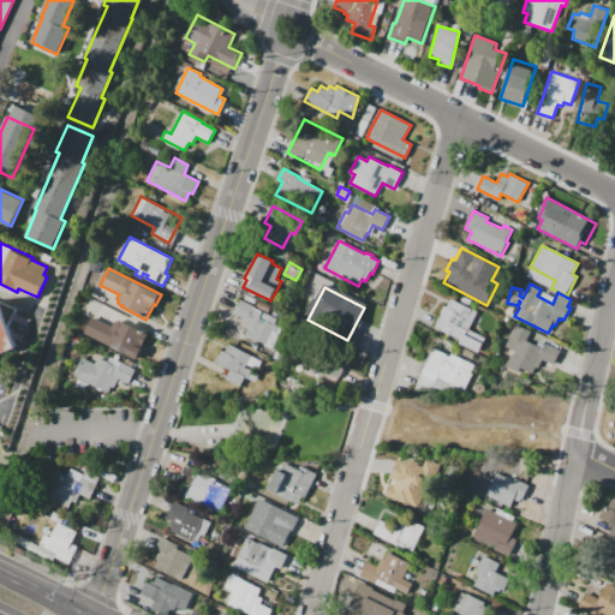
[(451,298),(478,312),(470,329),(487,338),(478,353),(459,342),(460,340),(434,327),(439,317),(437,317),(443,305),(447,306),(451,298)]
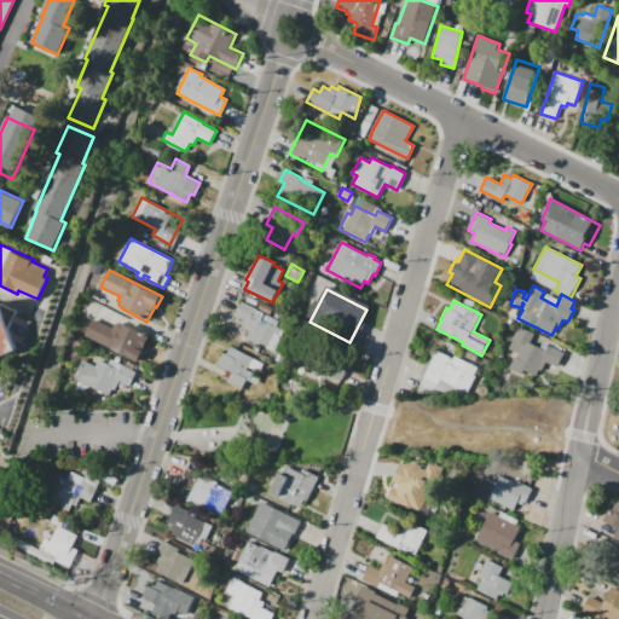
[(17,316),(32,322),(21,345),(15,341),(18,351),(0,357),(0,301),(1,305),(18,312),(17,316)]
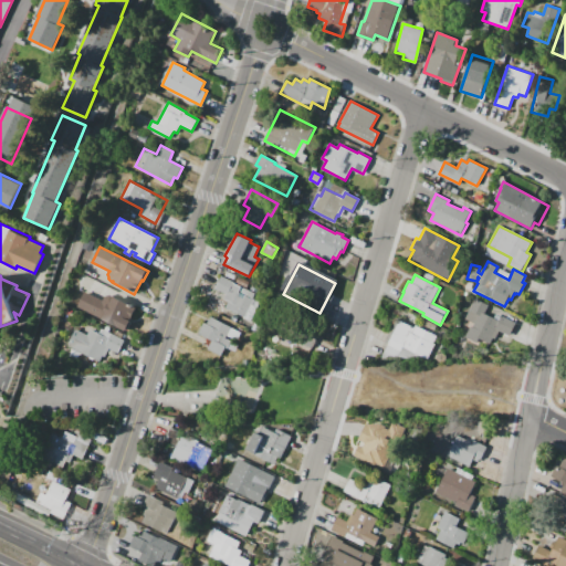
[(222,275),(234,281),(233,283),(255,294),(253,299),(260,303),(251,321),(229,310),(233,303),(223,299),(226,294),(216,289),(222,275)]
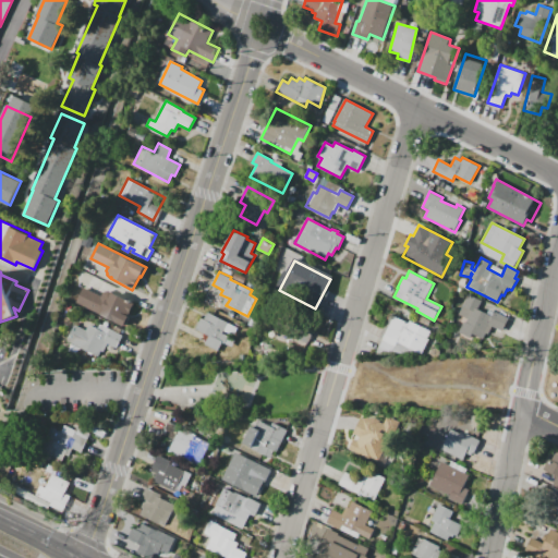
[(76,302),(84,288),(99,295),(104,288),(134,304),(129,316),(130,316),(124,327),(76,302)]
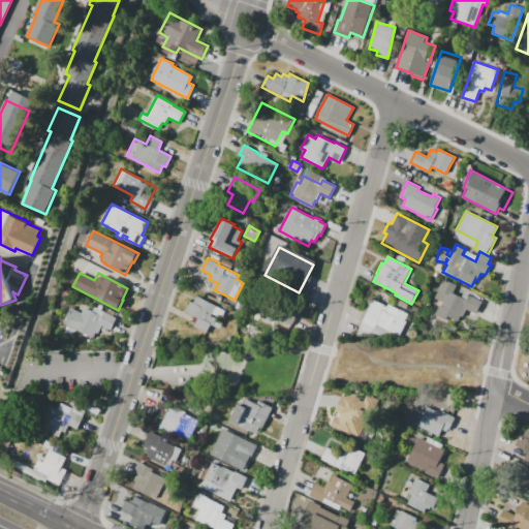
[(444,279),(458,285),(454,292),(466,300),(469,296),(484,303),(477,315),(466,309),(463,316),(461,315),(457,321),(447,316),(445,320),(435,315),(440,305),(441,305),(443,303),(434,298),(444,279)]
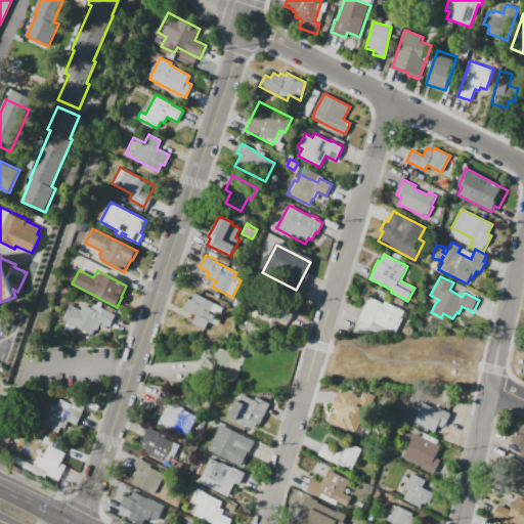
[(184,309),(195,314),(191,323),(207,330),(218,305),(191,293),(184,309)]
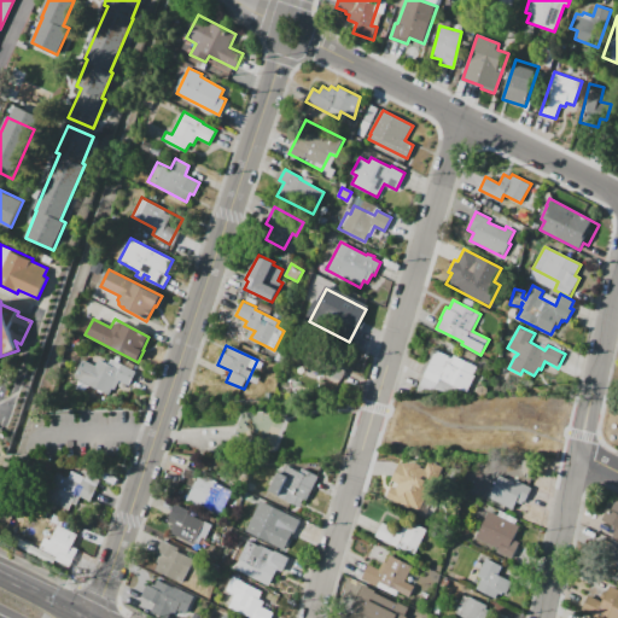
[(340,380),(326,373),(327,371),(303,359),(309,345),(348,365),(340,380)]
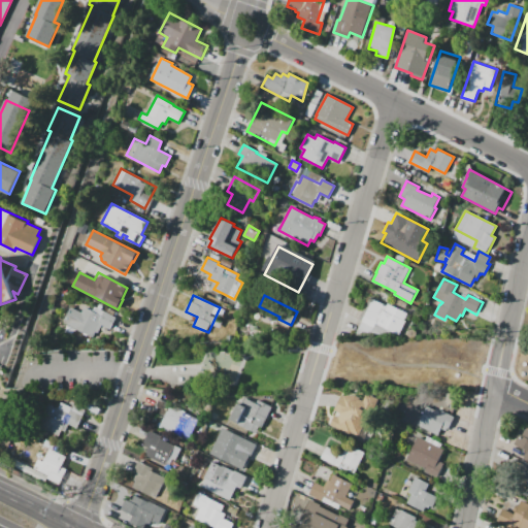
[(359,320),(370,297),(386,305),(387,303),(407,314),(404,320),(405,321),(397,338),(385,333),(384,335),(372,330),(373,327),(359,320)]
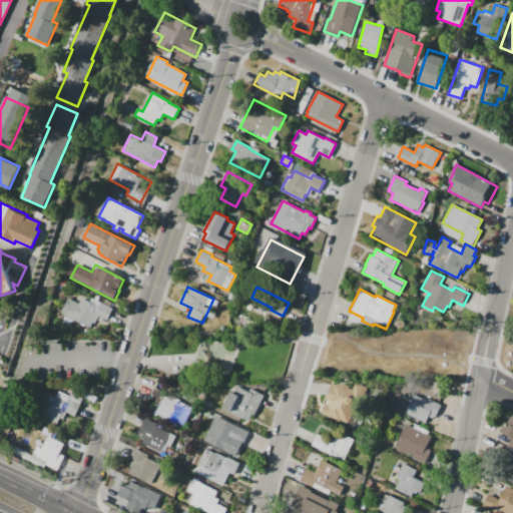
[(61,313),(69,299),(78,304),(81,298),(98,307),(100,302),(112,309),(106,320),(99,316),(95,324),(93,323),(90,328),(86,326),(82,334),(69,327),(73,319),(61,313)]
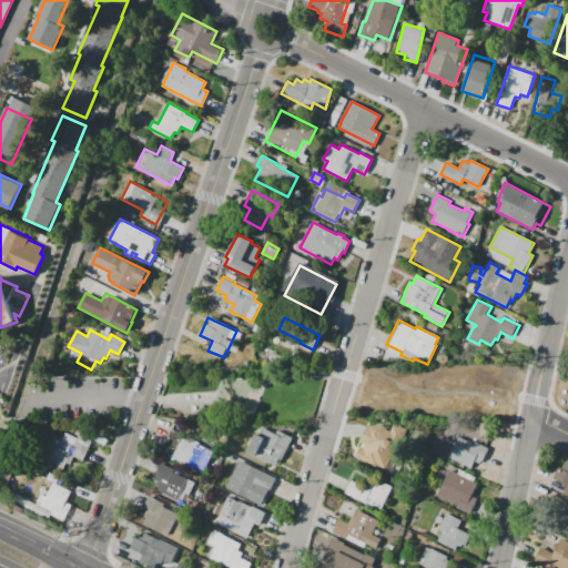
[(292,437),(281,459),(279,458),(275,466),(246,453),(260,426),(276,434),(277,429),(292,437)]
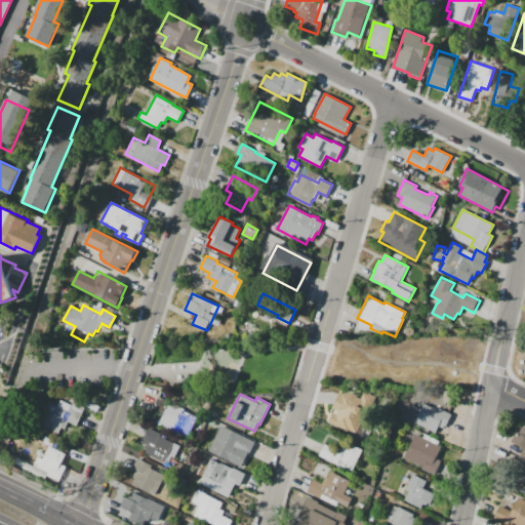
[(159,396),(179,406),(179,408),(193,414),(185,434),(160,422),(164,413),(154,407),(159,396)]
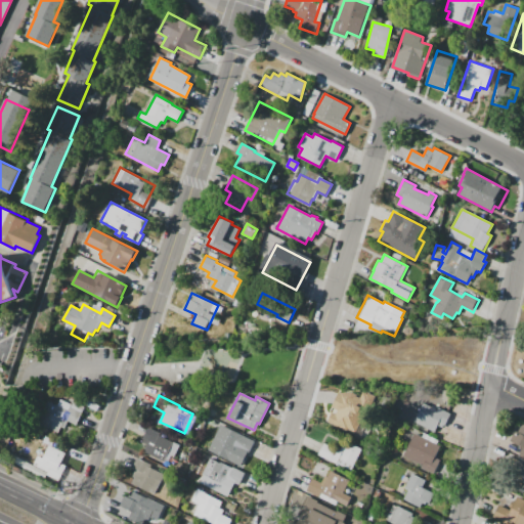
[(338,397),(350,403),(349,405),(352,407),(356,399),(365,404),(361,412),(362,413),(353,432),(333,421),(336,415),(332,412),(334,409),(332,408),(338,397)]
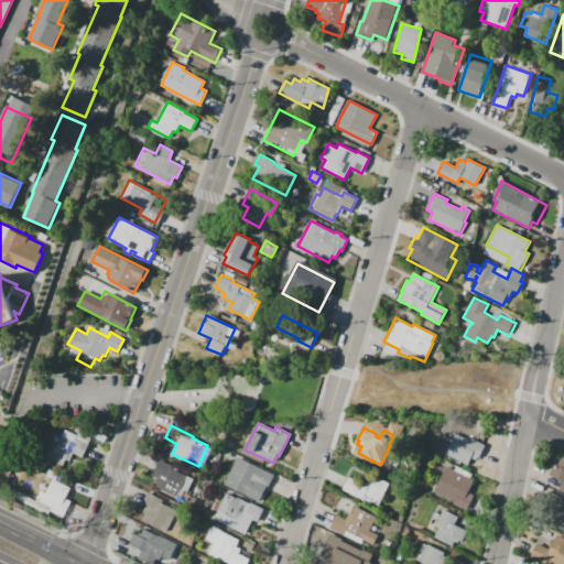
[(52,432),(62,436),(65,430),(78,435),(79,432),(91,437),(83,457),(73,453),(69,462),(65,459),(62,466),(41,456),(52,432)]
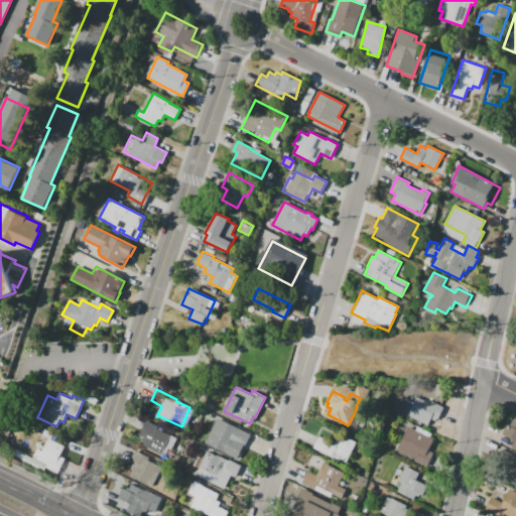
[(444,406),(437,421),(431,418),(428,425),(407,415),(416,396),(430,403),(432,401),(444,406)]
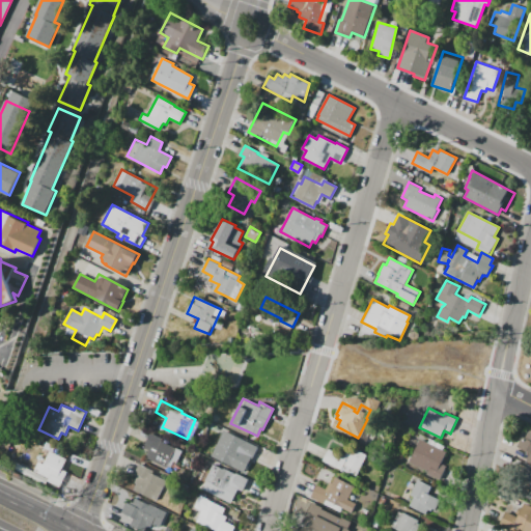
[(224,429),(258,446),(252,458),(246,455),(245,458),(239,455),(236,459),(231,456),(227,466),(212,458),(217,449),(215,448),(224,429)]
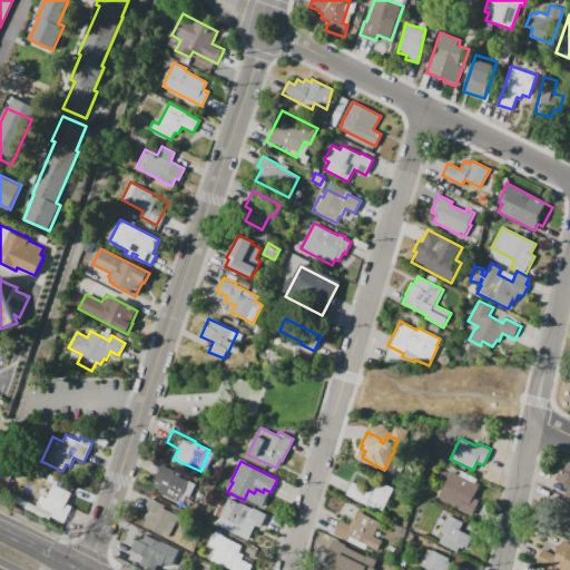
[(567,462),(569,463),(569,498),(564,495),(569,487),(554,480),(560,468),(563,470),(567,462)]
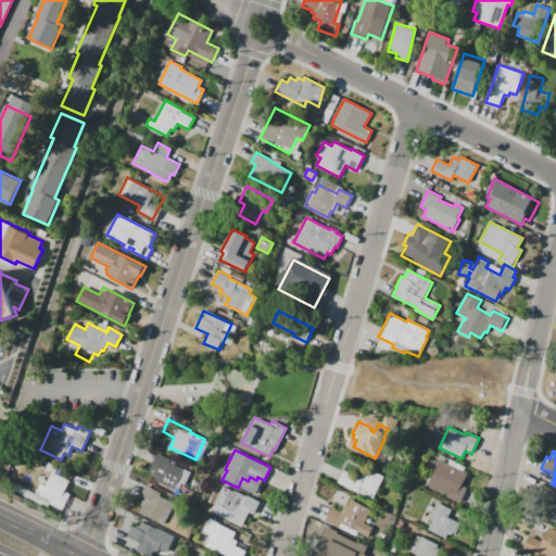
[(191,472),(186,484),(182,483),(178,492),(152,480),(155,472),(151,470),(153,466),(151,466),(158,453),(169,459),(168,462),(191,472)]
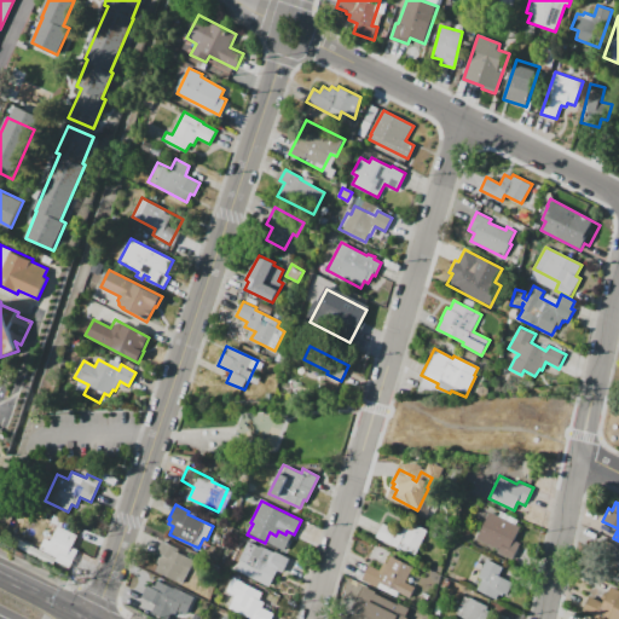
[(16,510),(47,525),(39,544),(7,530),(16,510)]
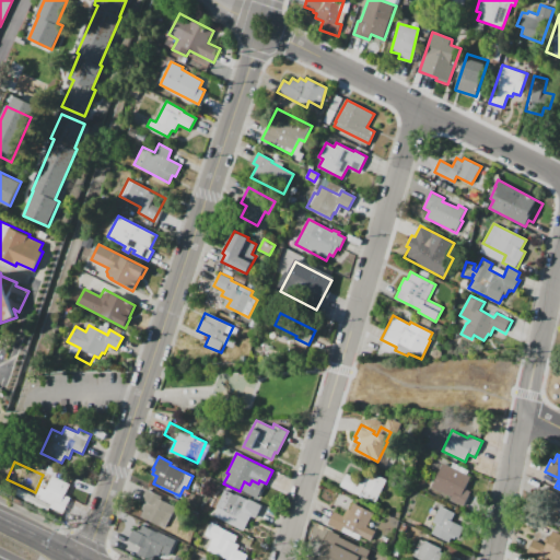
[(461,497),(465,499),(462,505),(451,500),(452,497),(432,488),(444,464),(470,477),(461,497)]
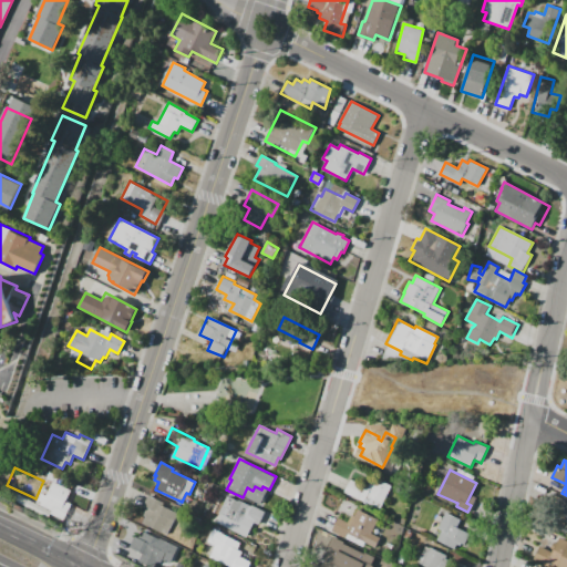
[(391,486),(378,511),(343,493),(350,480),(362,485),(369,474),(391,486)]
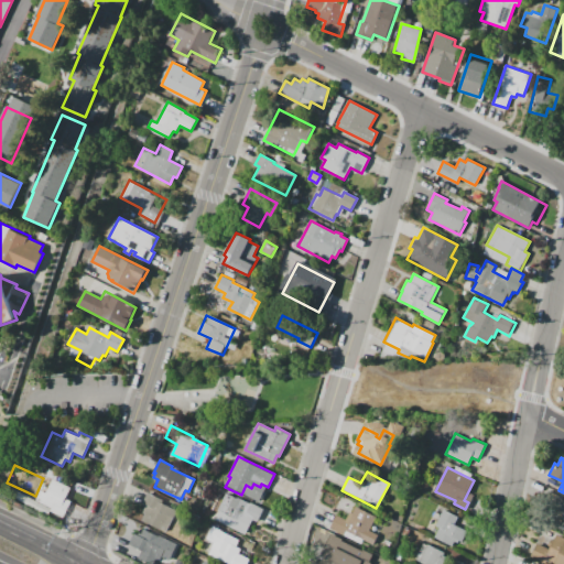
[(53,479),(71,488),(65,498),(72,501),(64,518),(51,511),(52,508),(35,501),(40,490),(46,494),(53,479)]
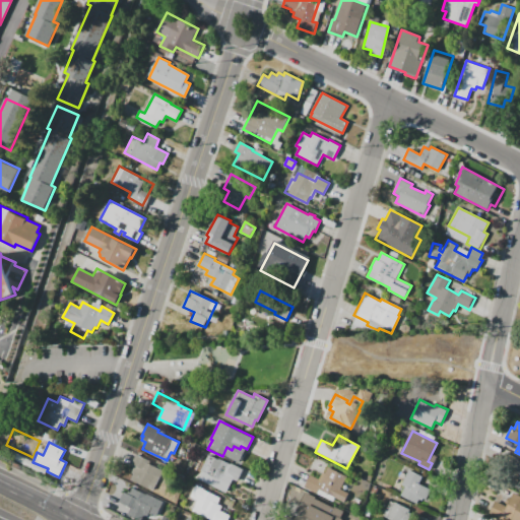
[(136,454),(150,461),(149,465),(163,471),(153,492),(130,480),(133,474),(131,473),(134,466),(131,464),(136,454)]
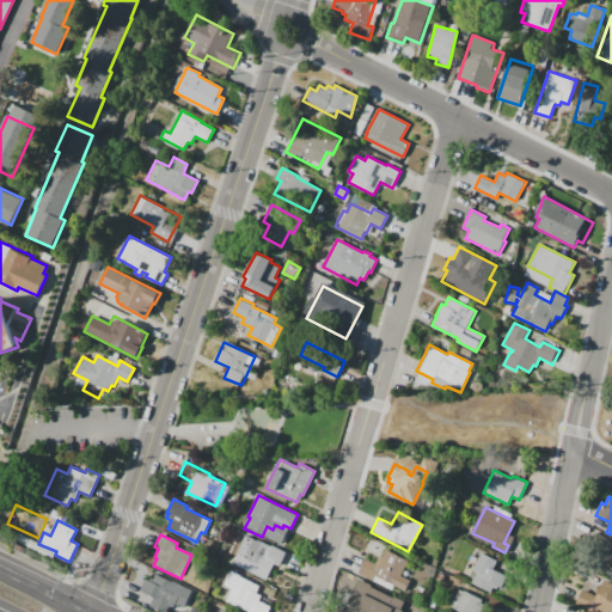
[(611,576),(586,564),(600,534),(611,539),(610,542),(611,542),(611,576)]
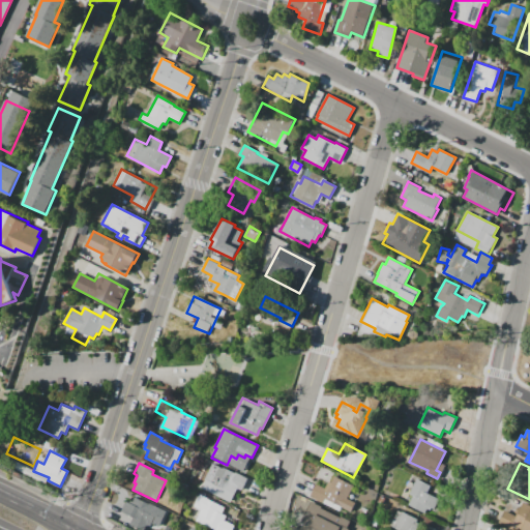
[(213,464),(224,469),(224,468),(235,473),(236,472),(247,478),(242,491),(237,488),(230,502),(202,489),(206,480),(205,479),(213,464)]
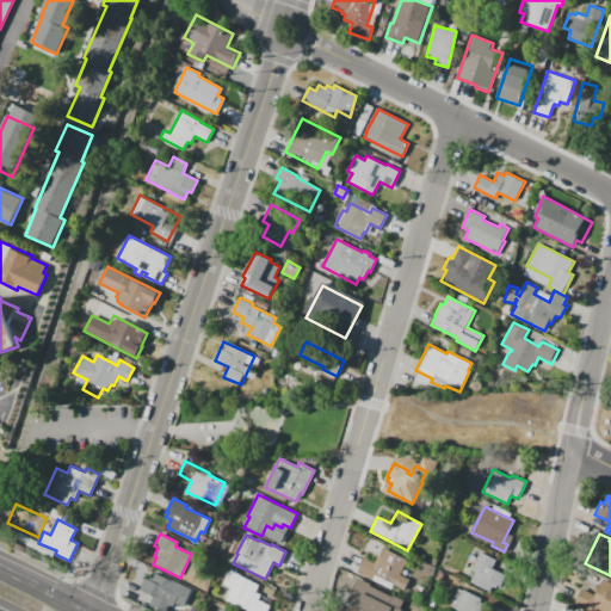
[(386,549),(407,560),(400,574),(408,579),(403,590),(375,574),(370,582),(356,574),(364,557),(375,563),(380,555),(382,556),(386,549)]
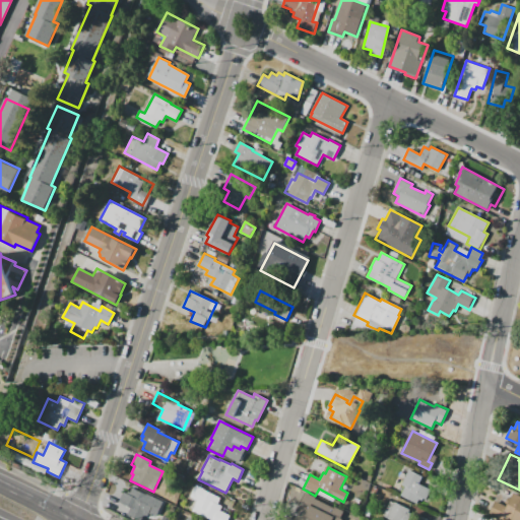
[(409,470),(423,476),(418,483),(431,489),(425,502),(419,499),(416,504),(400,496),(405,486),(402,484),(409,470)]
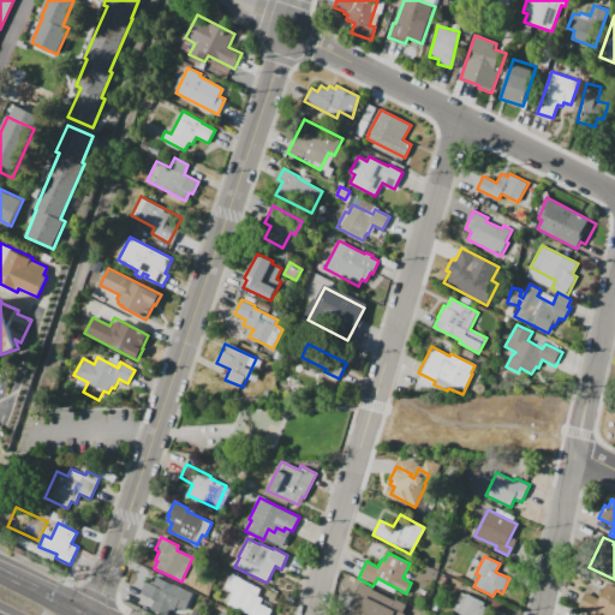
[(233,573),(243,578),(242,580),(261,589),(257,596),(262,598),(260,603),(272,609),(268,614),(252,614),(244,611),(243,613),(227,605),(233,591),(226,587),(233,573)]
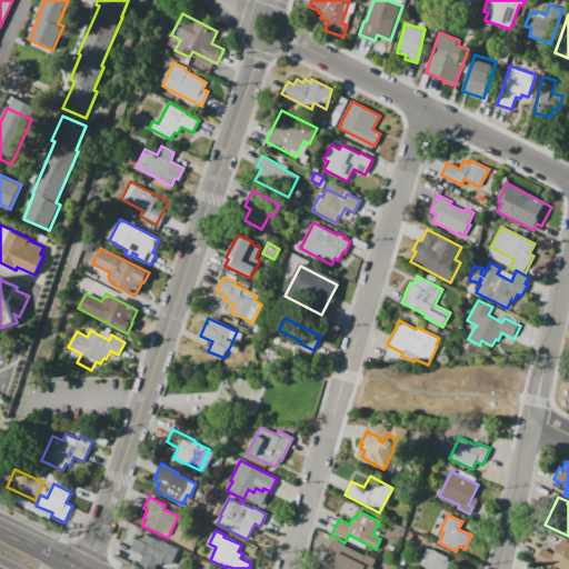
[(145,533),(162,542),(160,548),(163,550),(153,568),(148,568),(139,565),(143,556),(130,549),(136,538),(138,539),(139,537),(142,539),(145,533)]
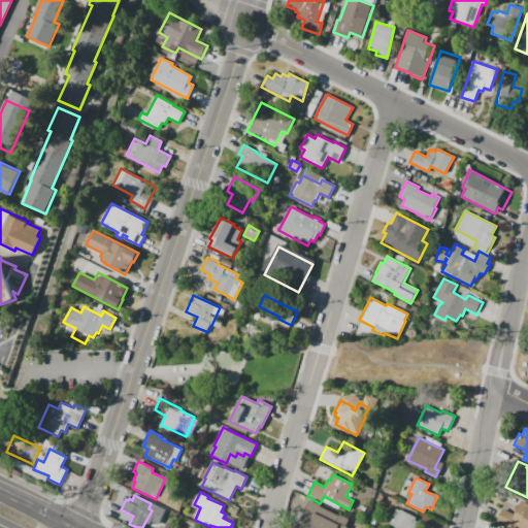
[(527,527),(519,527),(520,527),(513,523),(510,527),(496,521),(502,508),(514,514),(521,500),(527,502),(527,527)]
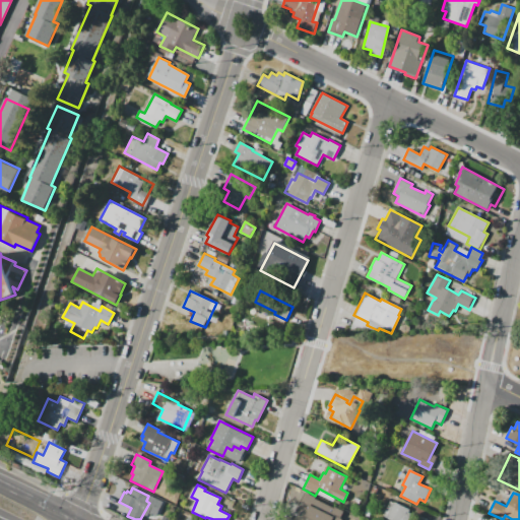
[(308,496),(341,513),(337,519),(307,519),(309,518),(297,512),(302,502),(305,503),(308,496)]
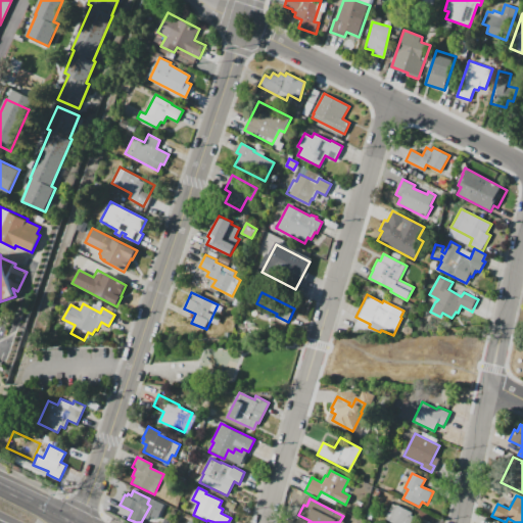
[(392,522),(388,521),(396,505),(419,515),(415,522),(392,522)]
